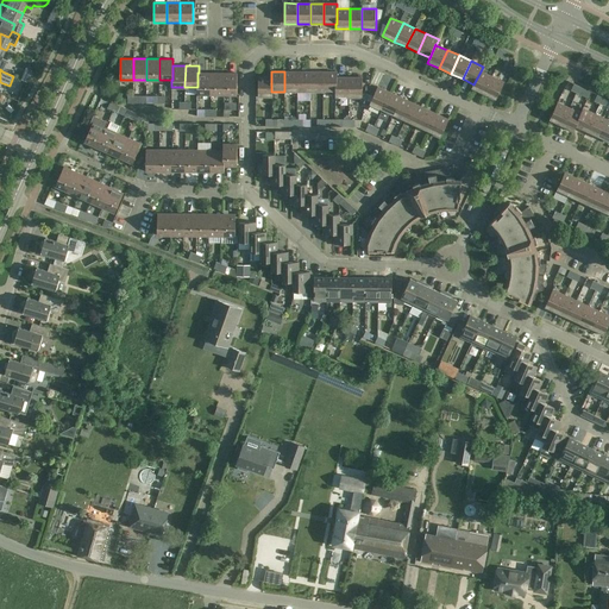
[(297,92),(297,71),(284,71),(284,92),(297,92)]
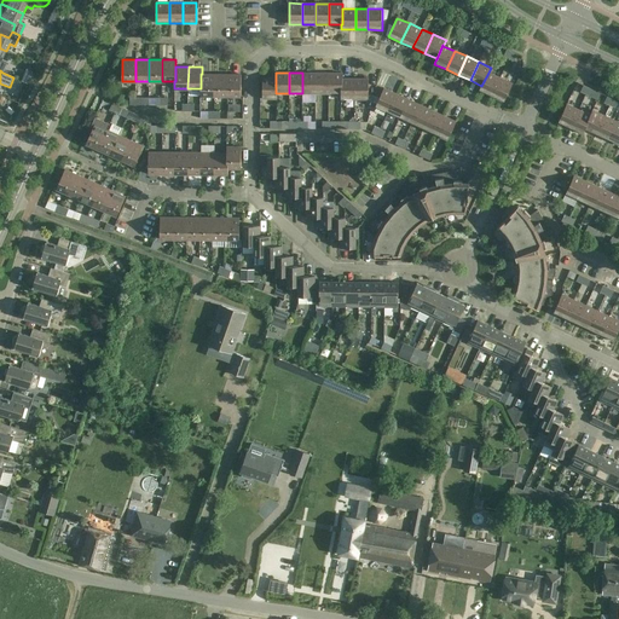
[(316,94),(316,73),(302,73),(302,93),(316,94)]
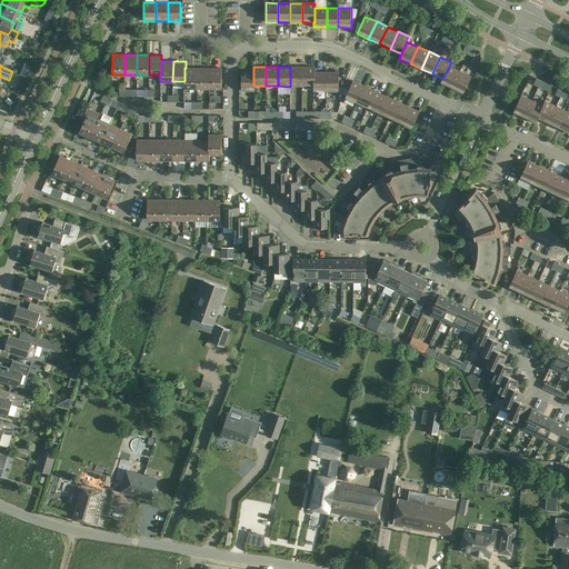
[(302,67),(290,67),(290,87),(302,87),(302,67)]
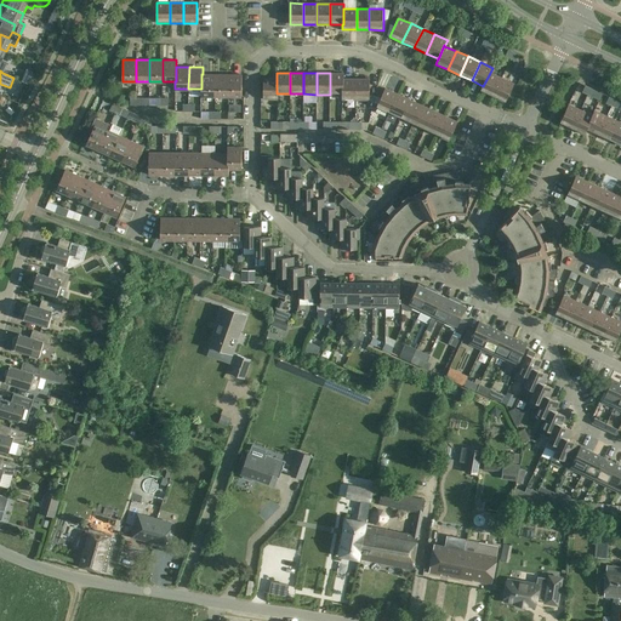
[(330,73),(330,95),(342,95),(343,95),(343,79),(343,73),(330,73)]
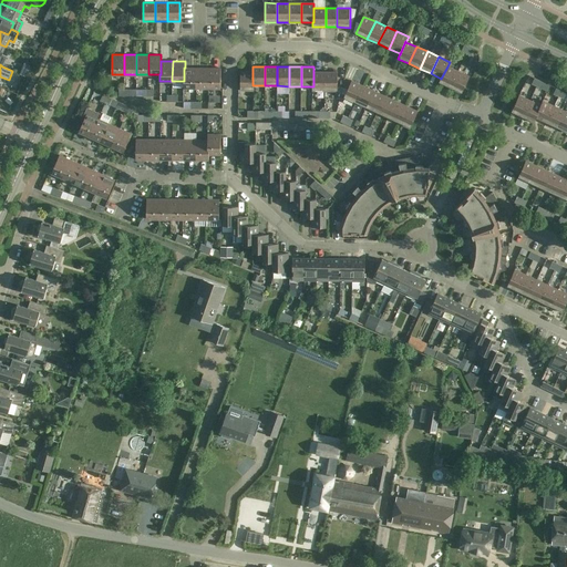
[(450,89),(459,71),(447,66),(441,79),(439,83),(450,89)]
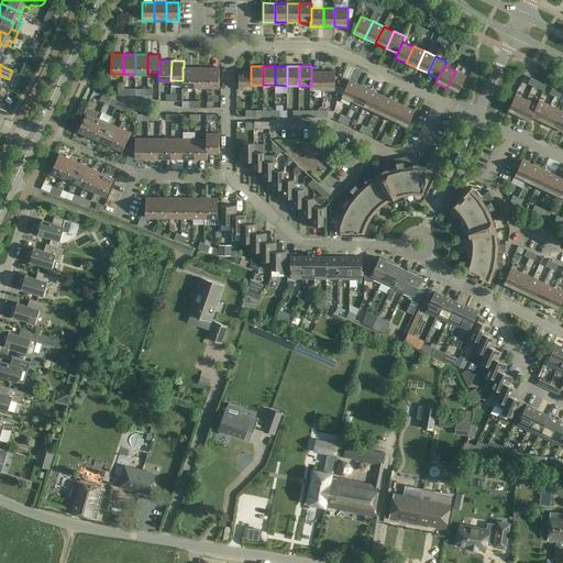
[(195,67),(184,67),(183,67),(183,80),(183,87),(195,87),(195,67)]
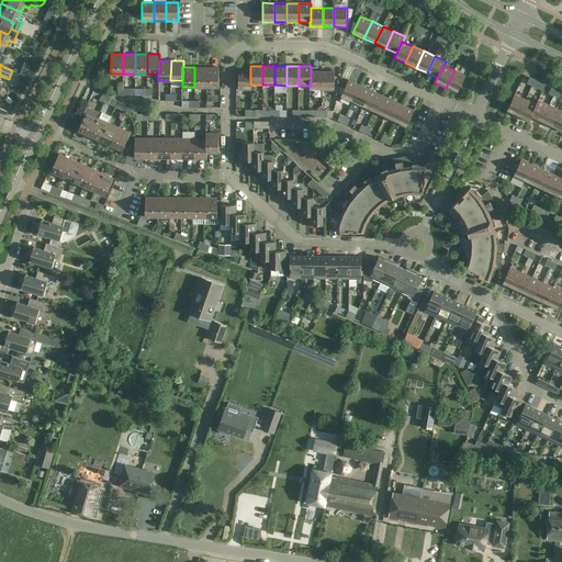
[(194,87),(206,87),(206,67),(194,67),(194,87)]
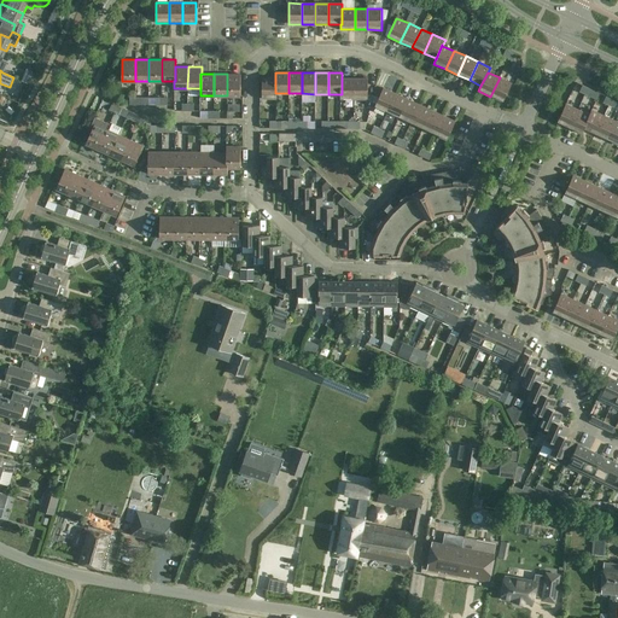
[(240,74),(227,74),(227,95),(240,95),(240,74)]
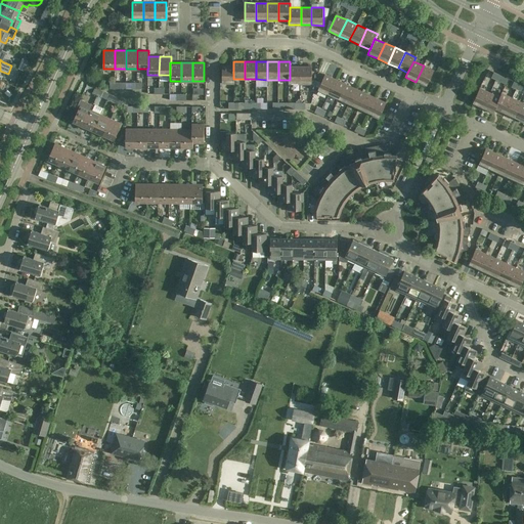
[(434,71),(424,66),(416,82),(426,86),(434,71)]
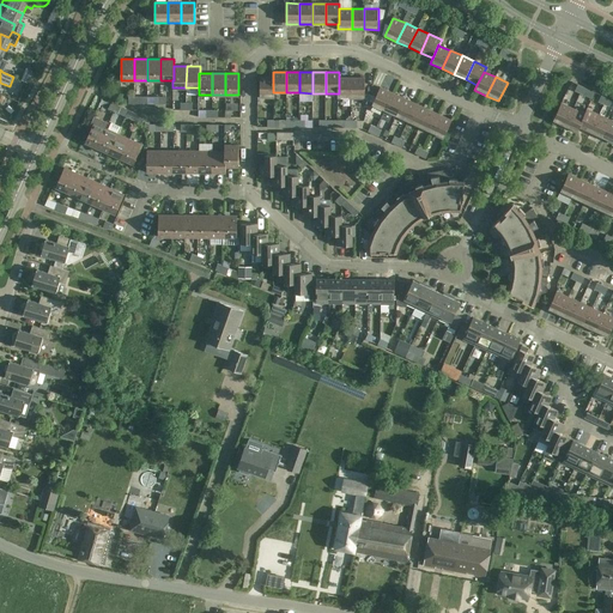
[(274,98),(274,92),(273,92),(273,78),(260,78),(260,98),(274,98)]
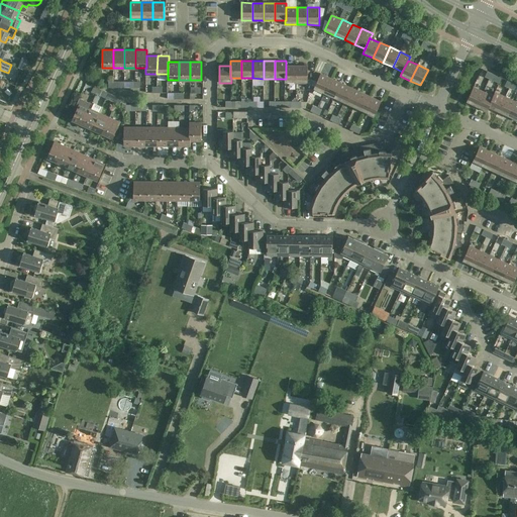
[(296,66),(286,66),(286,79),(285,79),(285,83),(296,83),(296,66)]
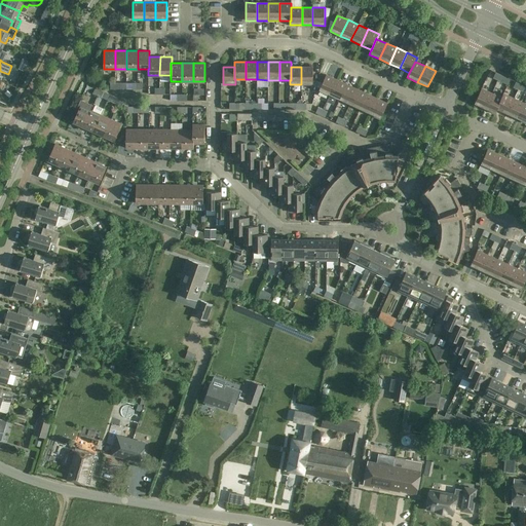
[(313,67),(301,67),(301,84),(313,84),(313,67)]
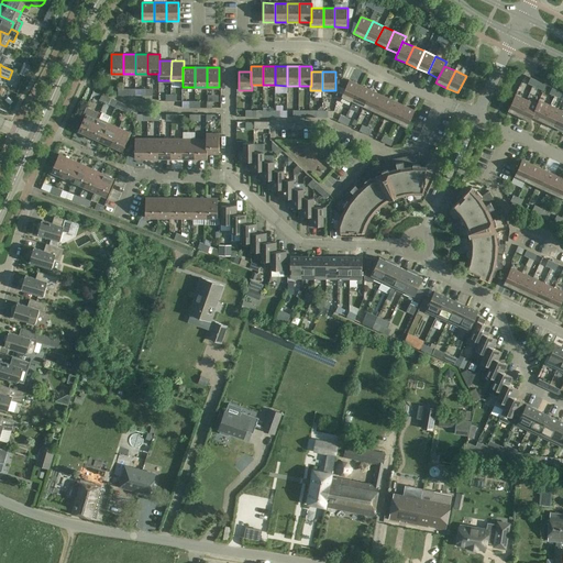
[(341,97),(352,102),(361,85),(349,80),(341,97)]
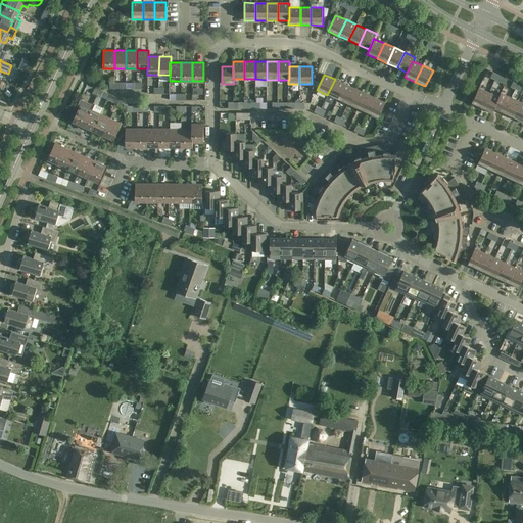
[(337,100),(344,84),(335,79),(327,95),(337,100)]
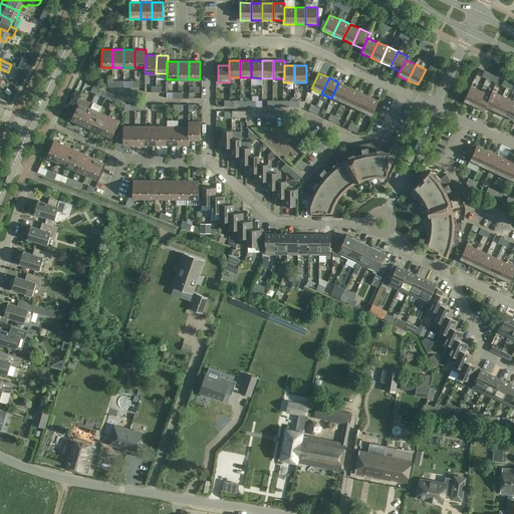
[(348,86),(338,82),(331,98),(341,102),(348,86)]
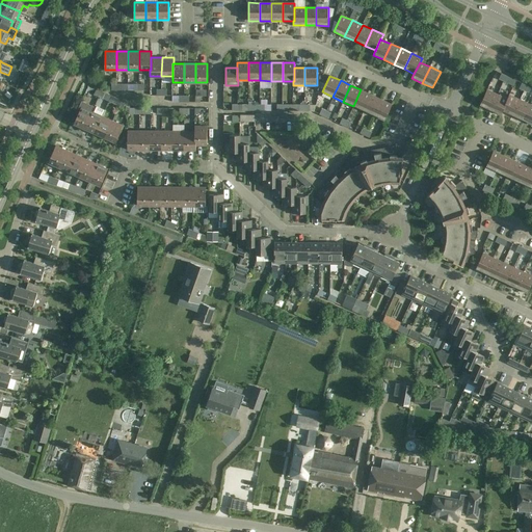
[(364,111),(371,95),(361,89),(353,106),(364,111)]
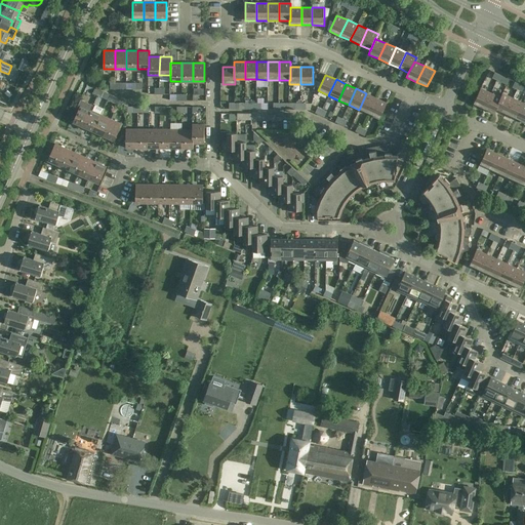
[(473,104),(483,109),(491,93),(481,88),(473,104)]
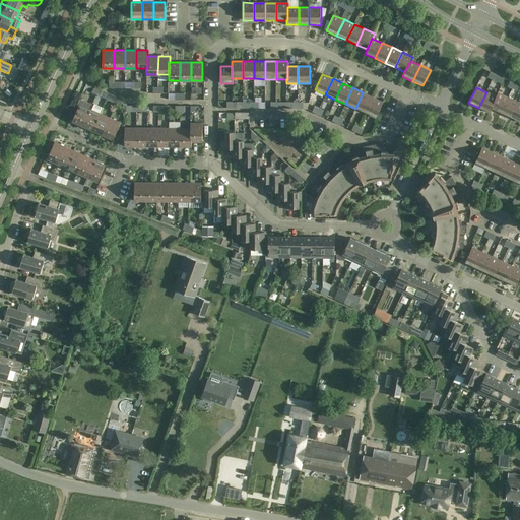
[(366,113),(373,98),(363,92),(355,109),(366,113)]
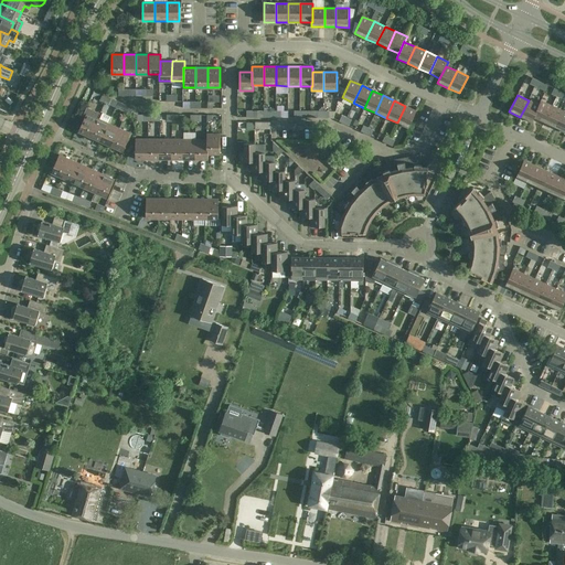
[(539,105),(529,100),(520,117),(532,123),(534,118),(533,118),(540,105),(539,105)]
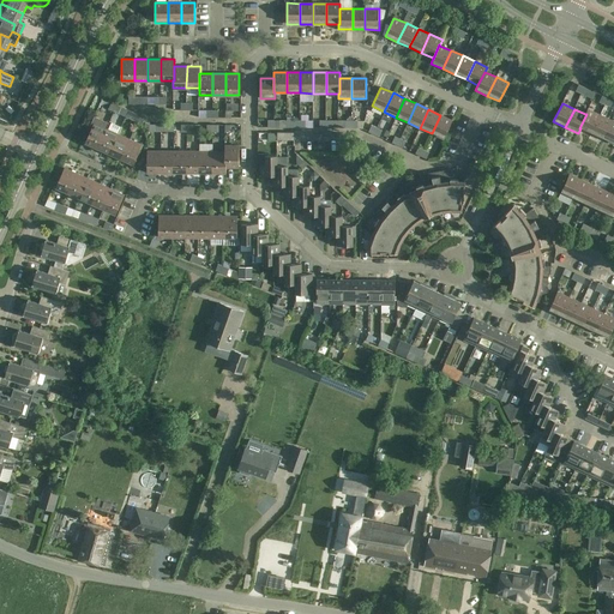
[(579,128),(581,128),(591,133),(600,115),(588,109),(585,114),(587,114),(579,128)]
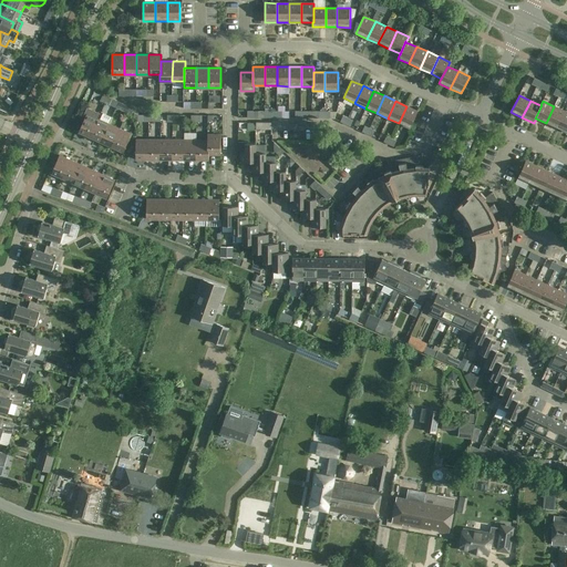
[(406,106),(399,123),(410,129),(418,111),(406,106)]
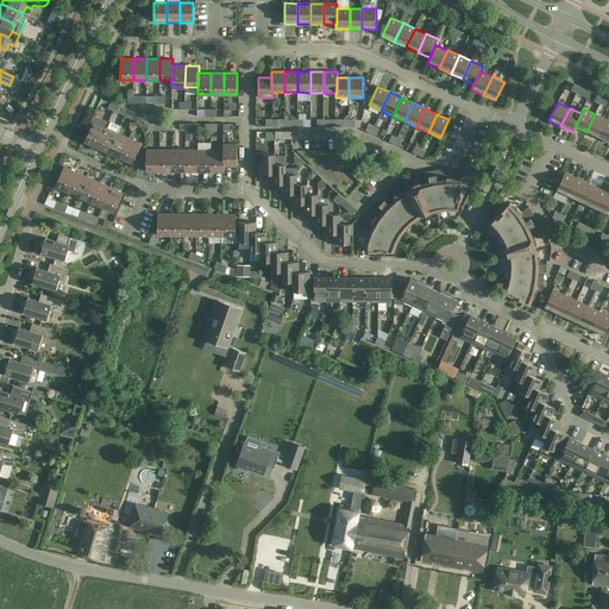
[(598,138),(607,119),(595,114),(586,132),(598,138)]
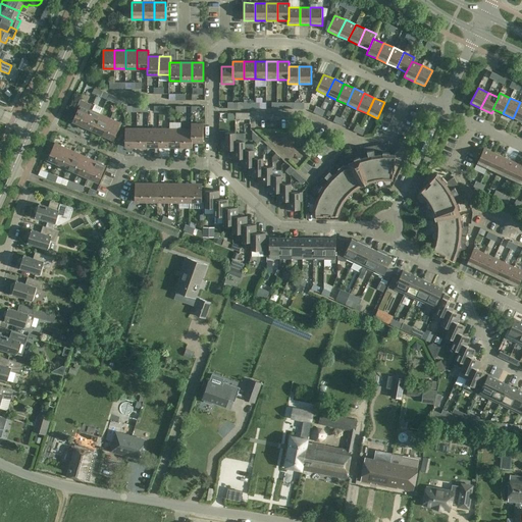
[(77,110),(72,120),(83,125),(90,109),(92,105),(80,99),(75,109),(77,110)]
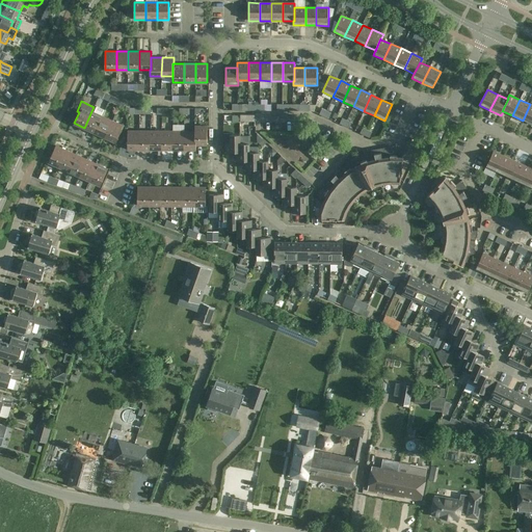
[(531,105),(530,104),(523,121),(531,125),(531,105)]
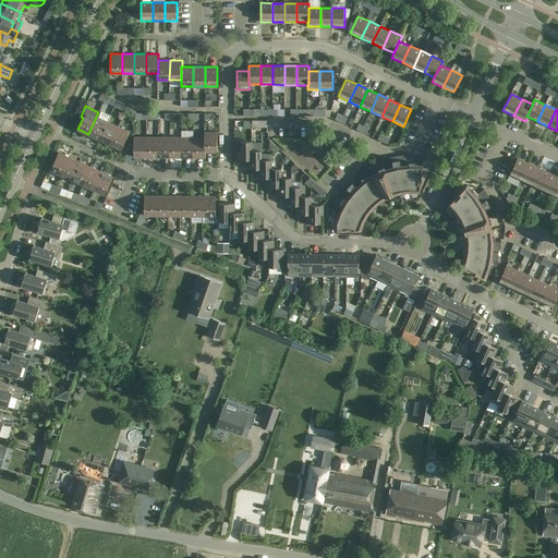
[(96,117),(88,134),(99,138),(107,121),(96,117)]
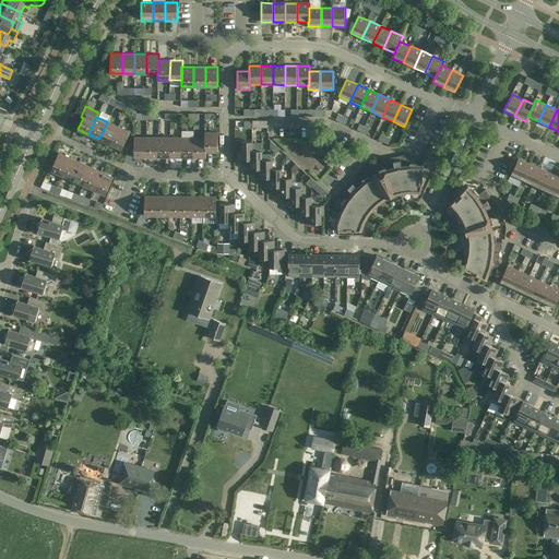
[(107,121),(99,139),(110,144),(118,127),(107,121)]
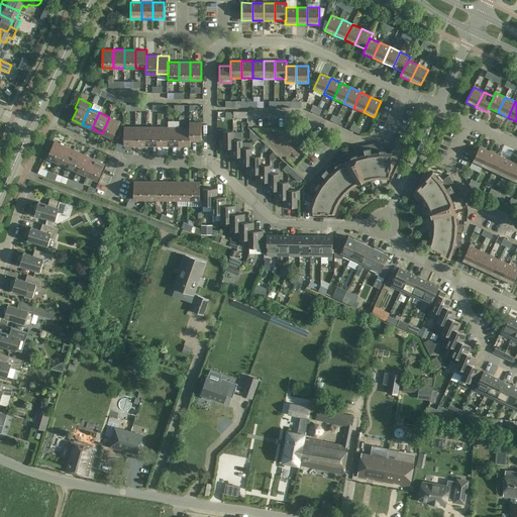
[(120,121),(109,117),(102,133),(112,138),(120,121)]
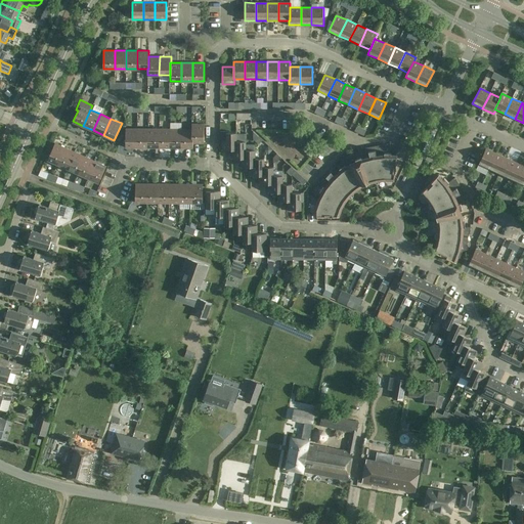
[(192,142),(204,142),(204,124),(192,124),(192,129),(192,142)]
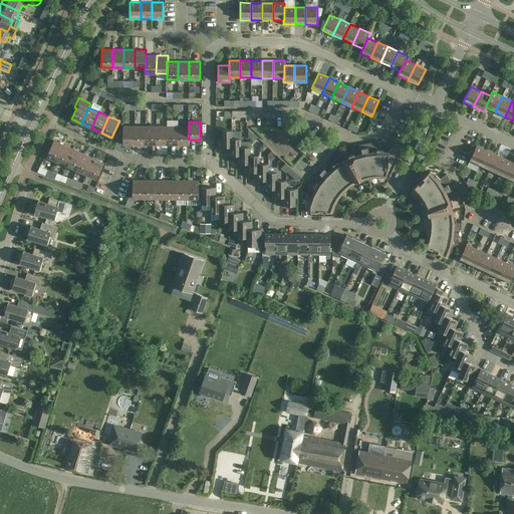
[(135,144),(135,126),(123,126),(123,144),(135,144)]
